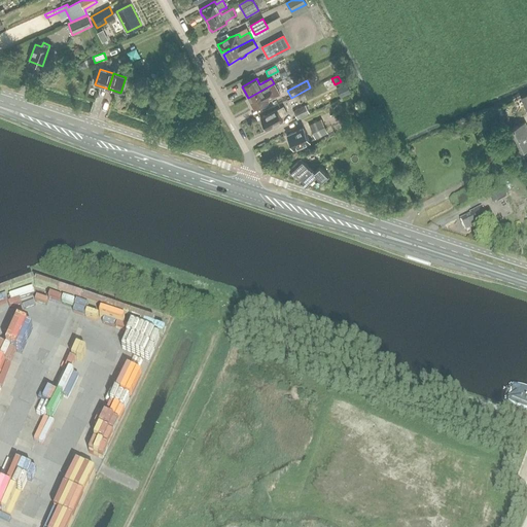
[(274,83),(248,98),(254,109),(269,102),(269,101),(280,95),(274,83)]
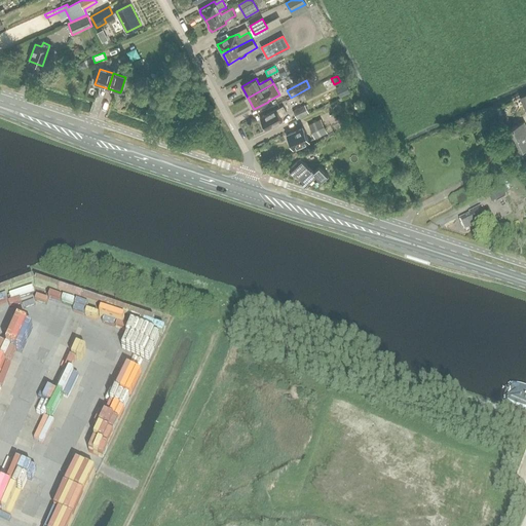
[(346,84),(336,89),(340,97),(350,91),(346,84)]
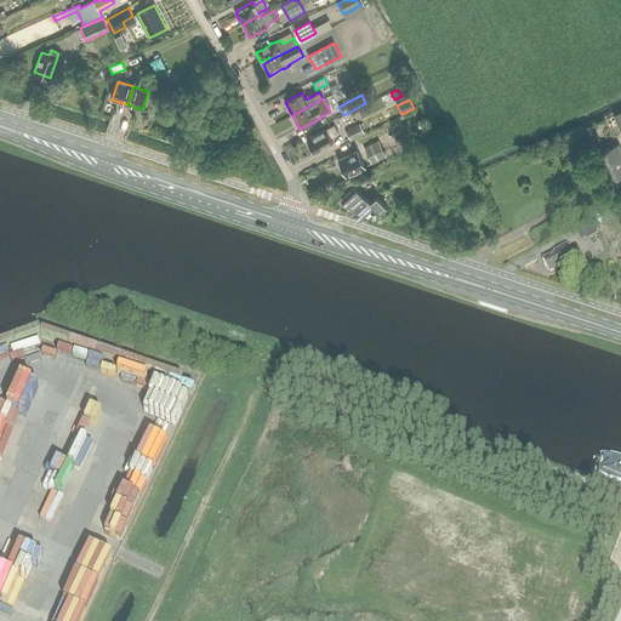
[(364,134),(360,124),(346,131),(351,141),(364,134)]
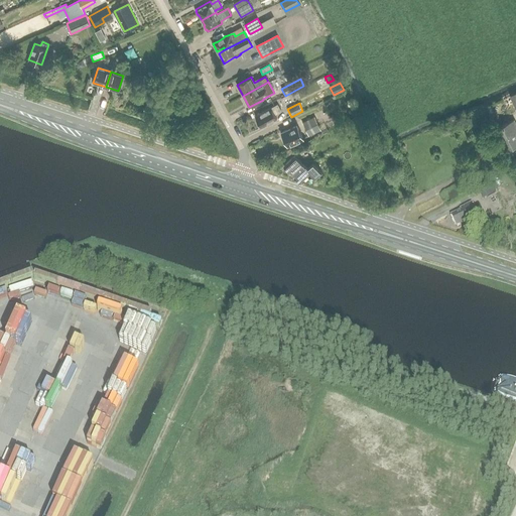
[(275,121),(275,120),(277,119),(274,115),(281,111),(277,105),(271,108),(255,116),(261,128),(271,122),(271,123),(275,121)]
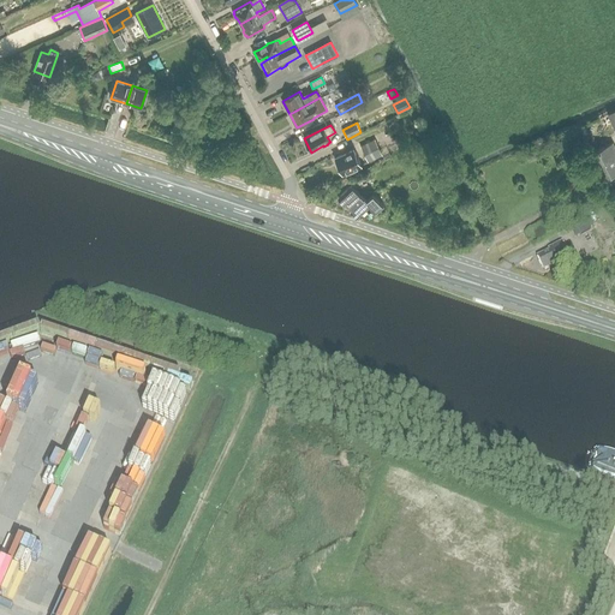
[(375,139),(360,147),(368,162),(382,155),(375,139)]
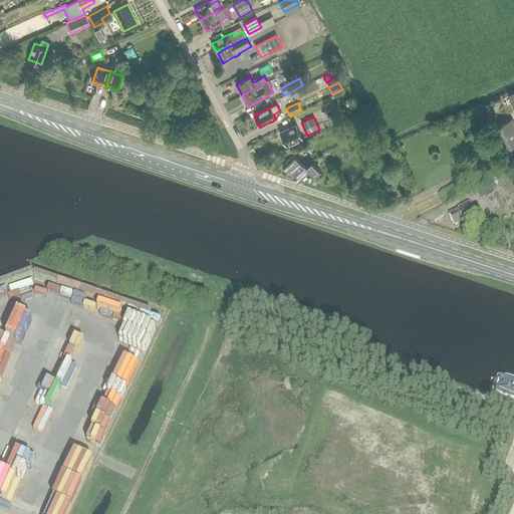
[(513,124),(512,119),(494,127),(505,150),(513,145),(513,124)]
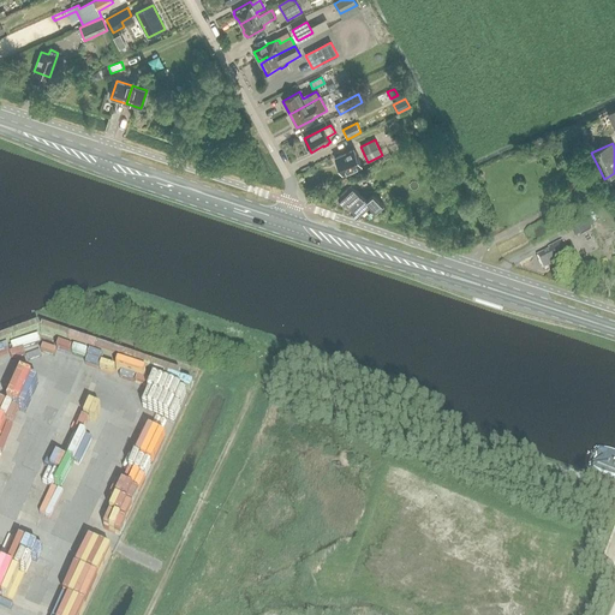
[(362,165),(353,149),(335,157),(344,174),(362,165)]
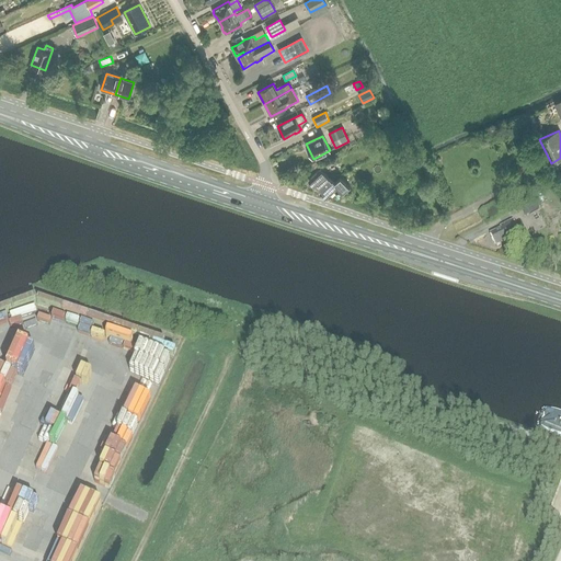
[(396,147),(404,164),(412,161),(403,142),(396,147)]
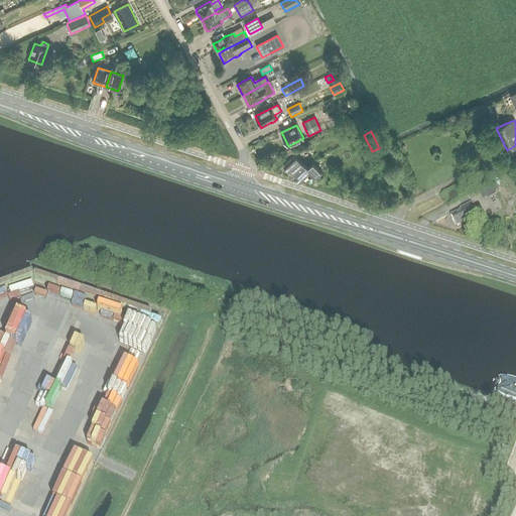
[(292,174),(302,163),(294,155),(284,166),(284,168),(286,170),(288,170),(292,174)]
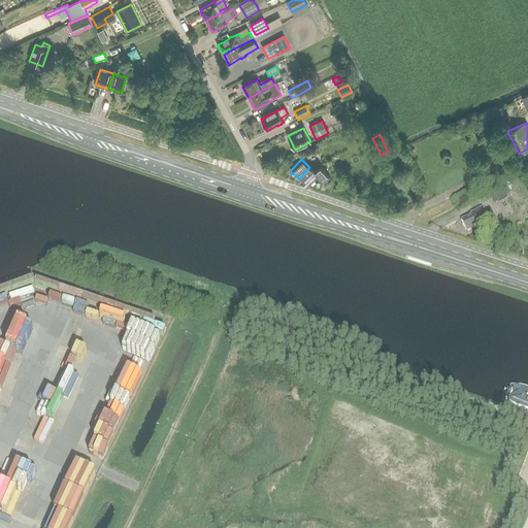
[(306,187),(307,187),(318,177),(323,183),(330,176),(321,166),(315,172),(312,169),(312,170),(309,167),(299,178),(302,182),(302,184),(303,186),(305,186),(306,187)]
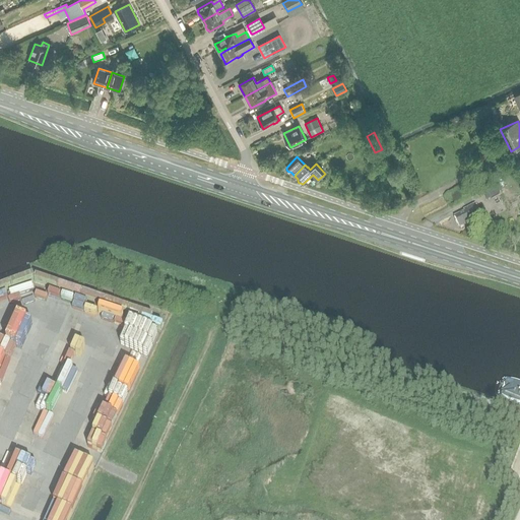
[(481,192),(486,201),(499,195),(494,185),(481,192)]
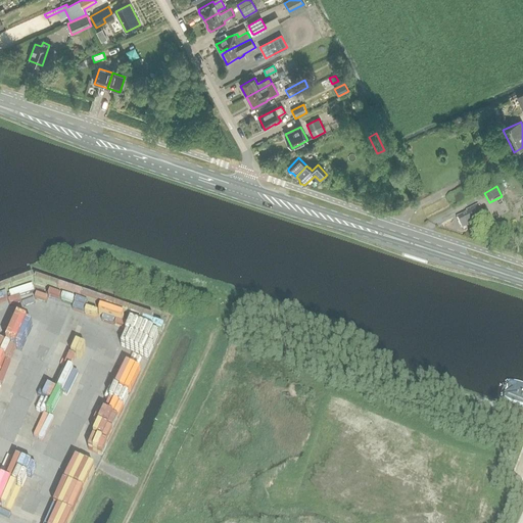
[(485,222),(477,206),(467,211),(468,215),(458,220),(463,230),(473,225),(474,227),(485,222)]
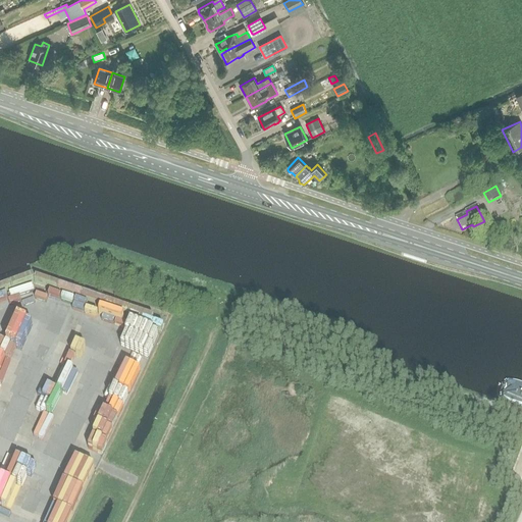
[(47,268),(37,295),(66,305),(72,290),(101,300),(105,289),(47,268)]
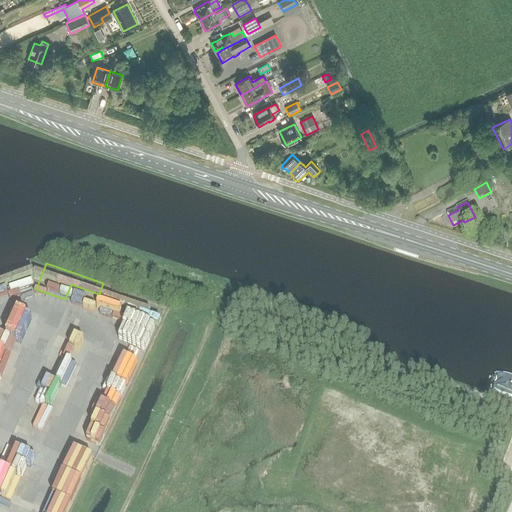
[(108,287),(96,324),(120,332),(122,325),(130,327),(140,297),(108,287)]
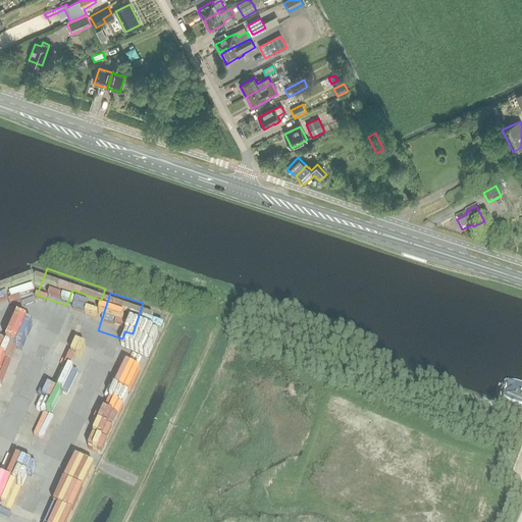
[(142,387),(174,318),(168,315),(147,362),(141,359),(129,381),(142,387)]
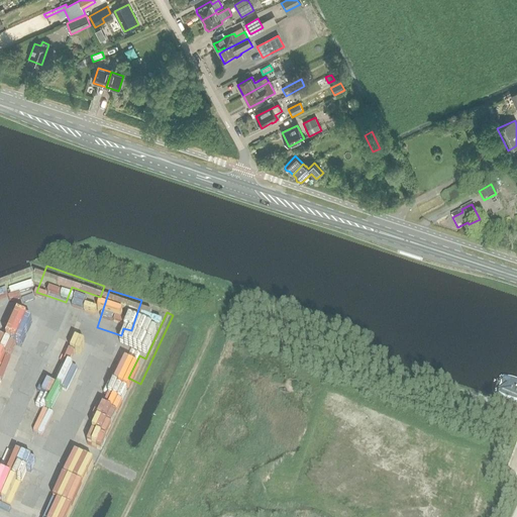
[(56,398),(84,410),(97,383),(69,370),(56,398)]
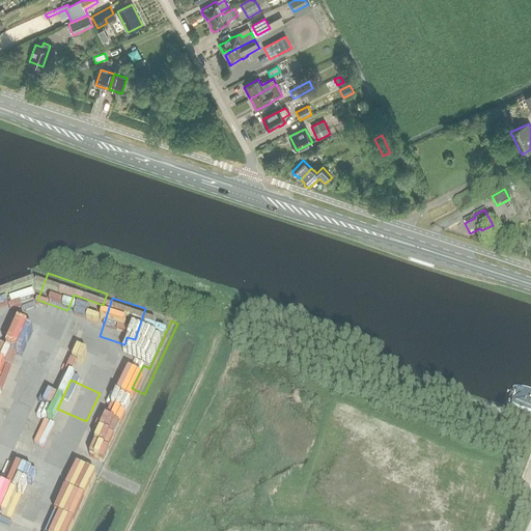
[(104,456),(114,459),(123,434),(128,436),(132,422),(133,423),(141,398),(127,393),(104,456)]
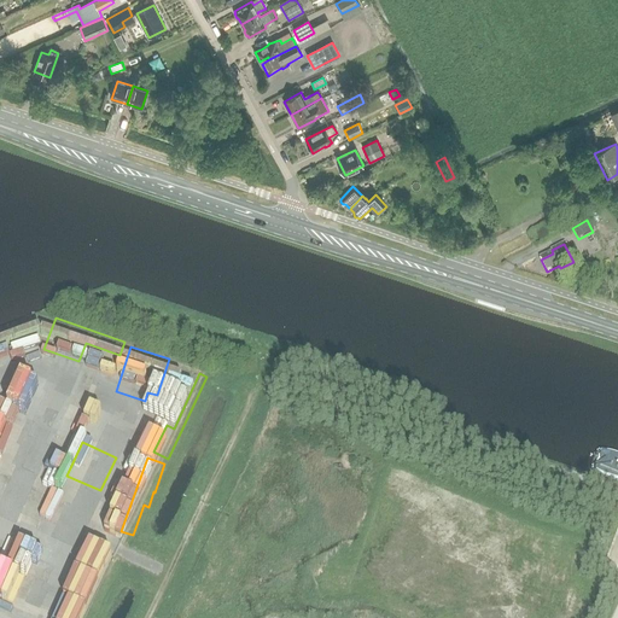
[(0,617),(19,617),(33,572),(44,576),(53,546),(51,546),(59,517),(40,511),(30,544),(25,543),(24,549),(19,548),(17,553),(24,555),(22,563),(5,558),(0,576),(0,593),(1,594),(0,599),(0,617)]
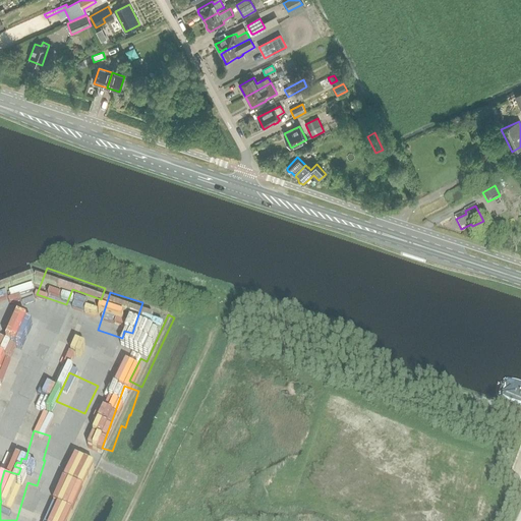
[(77,520),(87,500),(90,501),(100,477),(95,475),(99,467),(94,465),(89,475),(81,473),(72,496),(76,497),(65,520),(77,520)]
